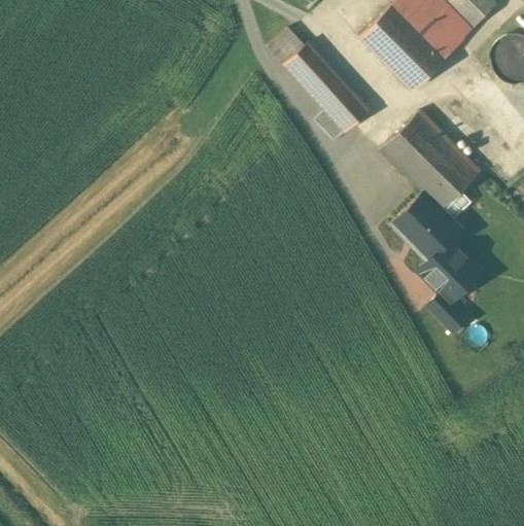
[(500,5),(494,0),(397,0),(361,36),(414,91),(500,5)]
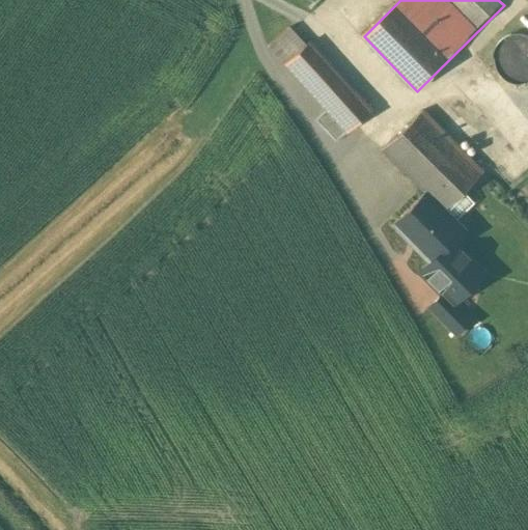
[(350,133),(373,111),(310,43),(308,45),(293,28),(272,47),(287,63),(350,133)]
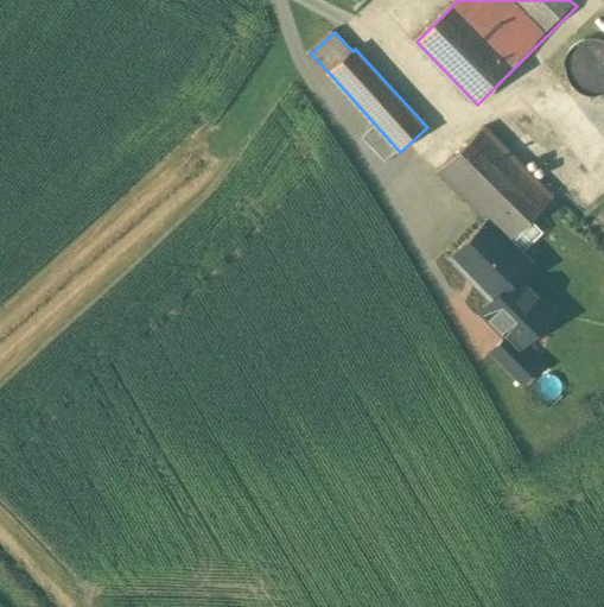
[(603,39),(597,39),(590,39),(582,43),(576,46),(571,54),(568,59),(567,68),(568,75),(571,82),(576,88),(582,93),(589,96),(596,97),(603,96),(603,39)]
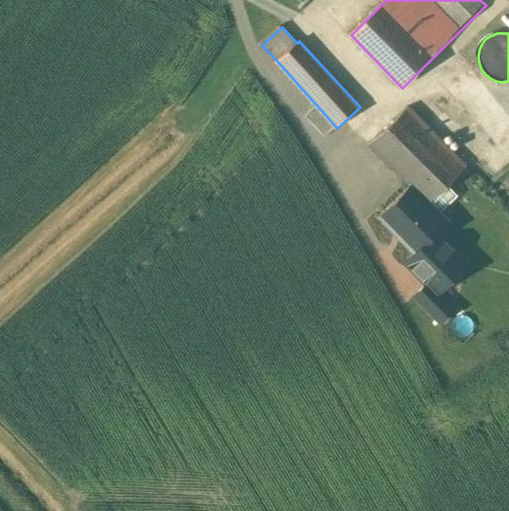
[(467,166),(409,107),(408,108),(409,108),(371,144),(412,185),(430,202),(466,167),(467,166)]
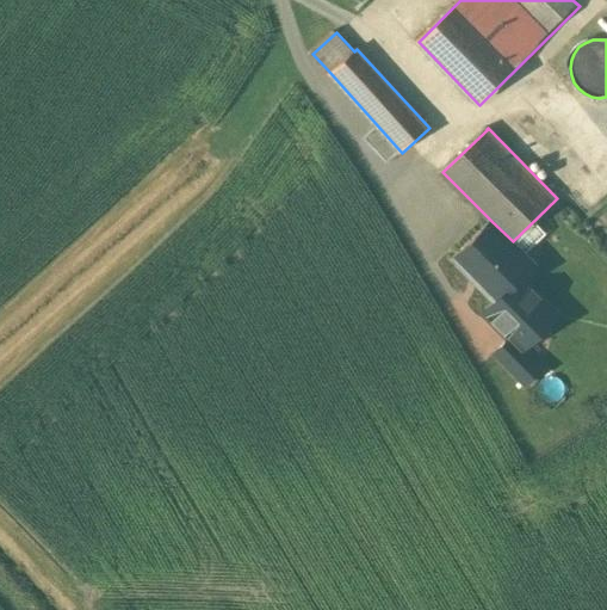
[(513,241),(491,221),(454,258),(497,302),(499,302),(521,279),(536,265),(513,241)]
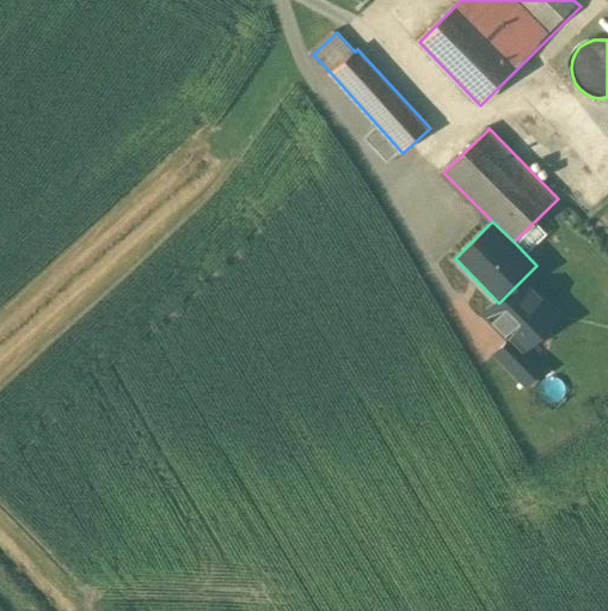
[(559,316),(522,280),(499,303),(498,303),(487,313),(514,338),(524,350),(526,349),(559,316)]
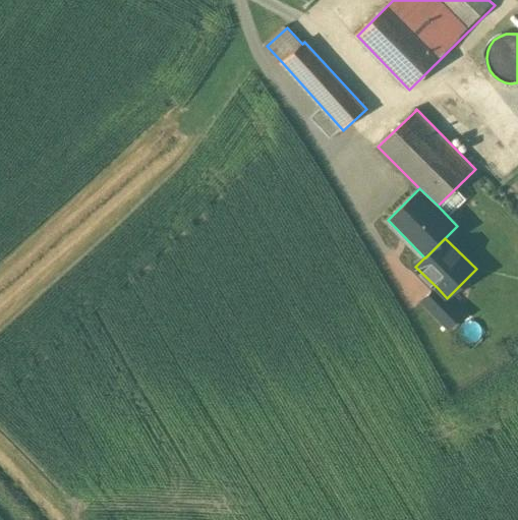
[(447,298),(438,288),(423,301),(450,328),(464,313),(448,297),(447,298)]
